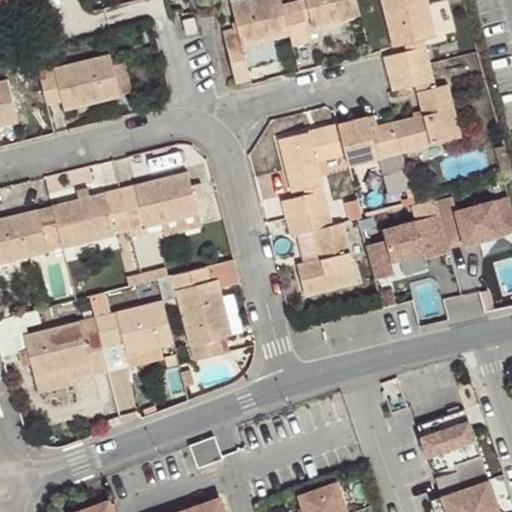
[(282,0),(253,0),(233,5),(238,27),(224,31),(237,83),(253,79),(249,62),(257,59),(277,54),(273,38),(290,33),(284,5),(282,0)]
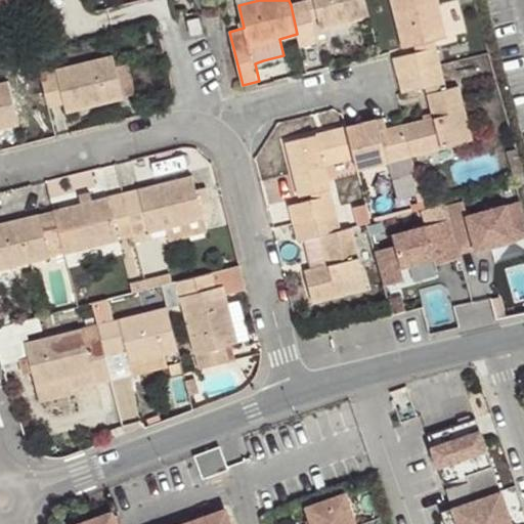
[(297,34),(300,46),(317,41),(312,19),(307,0),(291,5),(297,34)]
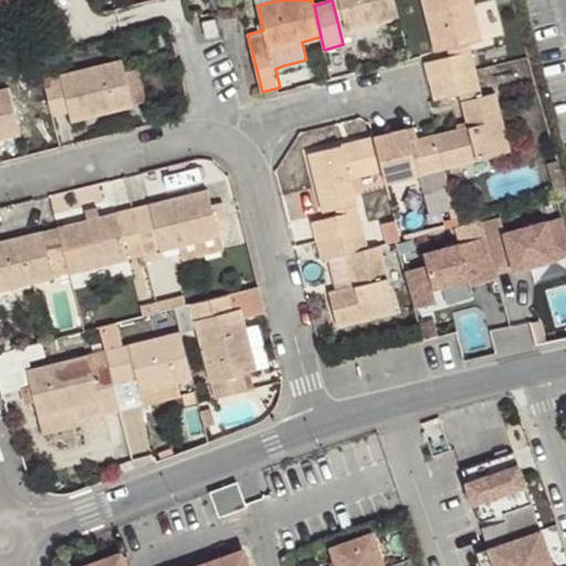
[(333,0),(332,0),(337,21),(345,19),(341,0),(333,0)]
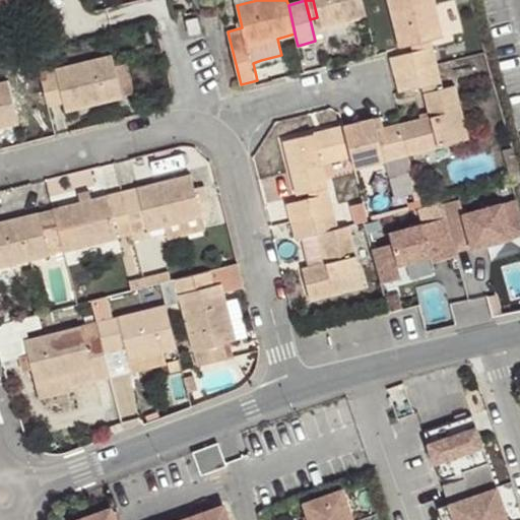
[(319,26),(366,15),(362,0),(313,0),(317,17),(319,26)]
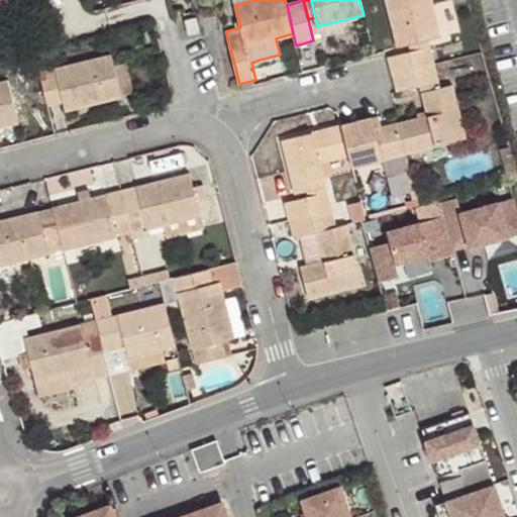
[(387,0),(398,46),(409,43),(429,38),(441,35),(432,0),(387,0)]
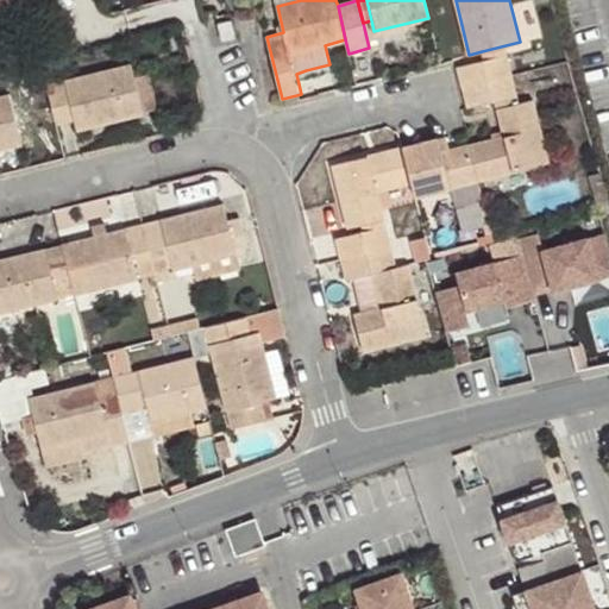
[(231,20),(217,24),(220,41),(236,37),(231,20)]
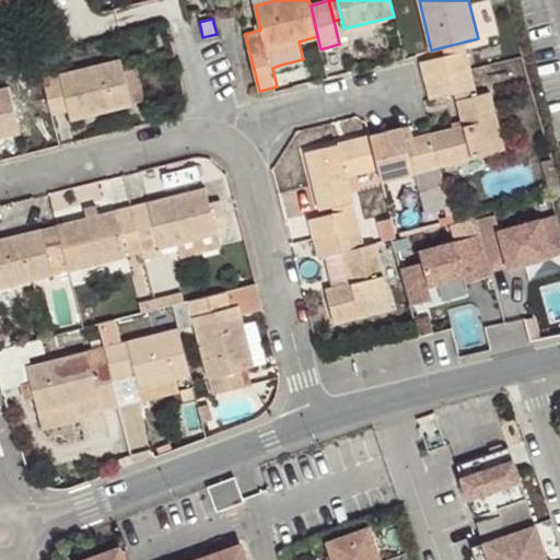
[(445,56),(467,50),(465,42),(443,47),(445,56)]
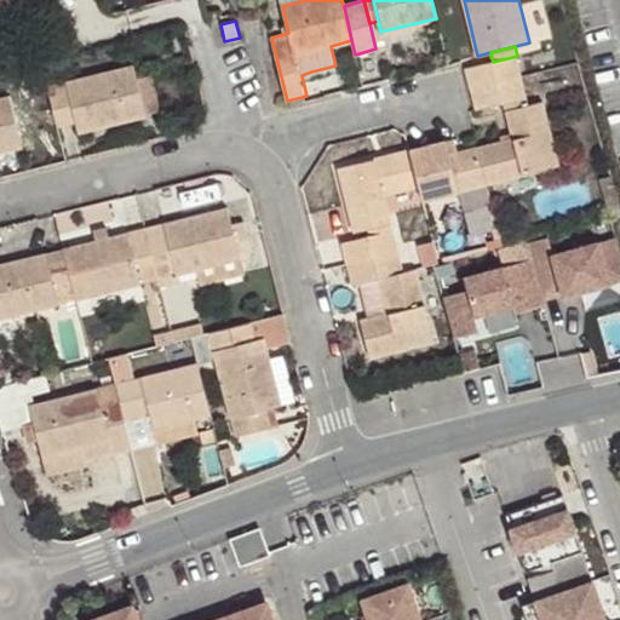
[(472,90),(522,76),(517,56),(493,62),(466,68),(472,90)]
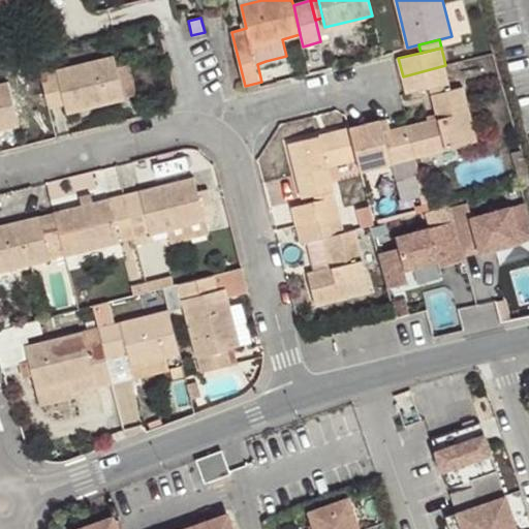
[(54,65),(38,69),(49,106),(64,102),(67,113),(125,97),(124,95),(117,66),(114,55),(56,69),(54,65)]
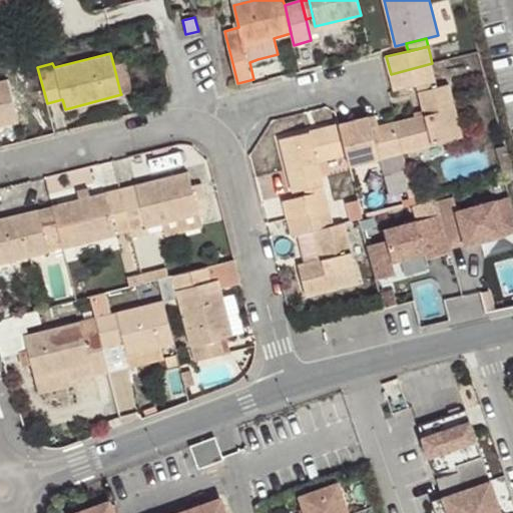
[(249,62),(253,79),(263,77),(258,59),(249,62)]
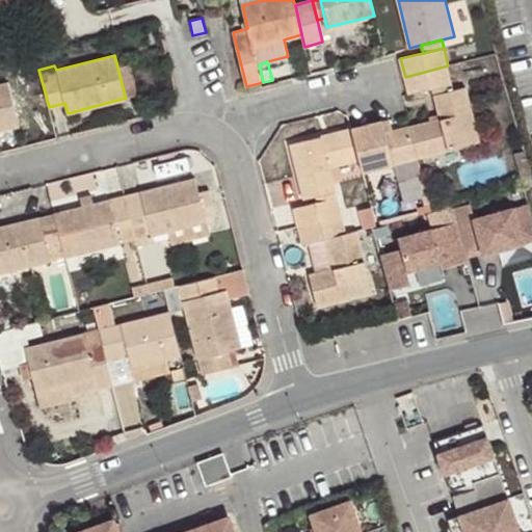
[(131,63),(117,67),(125,96),(138,92),(131,63)]
